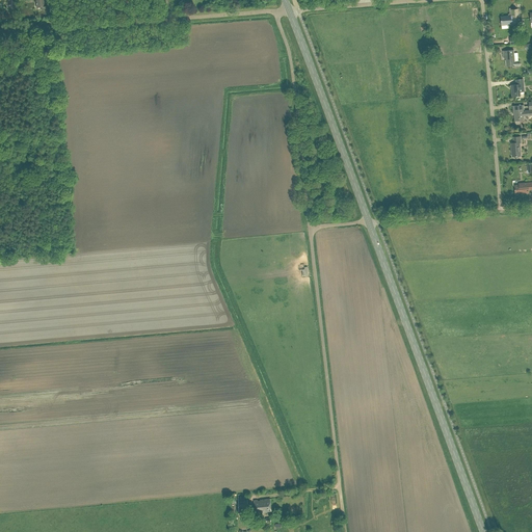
[(44,6),(43,0),(35,0),(36,3),(37,3),(37,7),(41,6),(41,7),(42,7),(42,11),(48,10),(47,6),(44,6)]
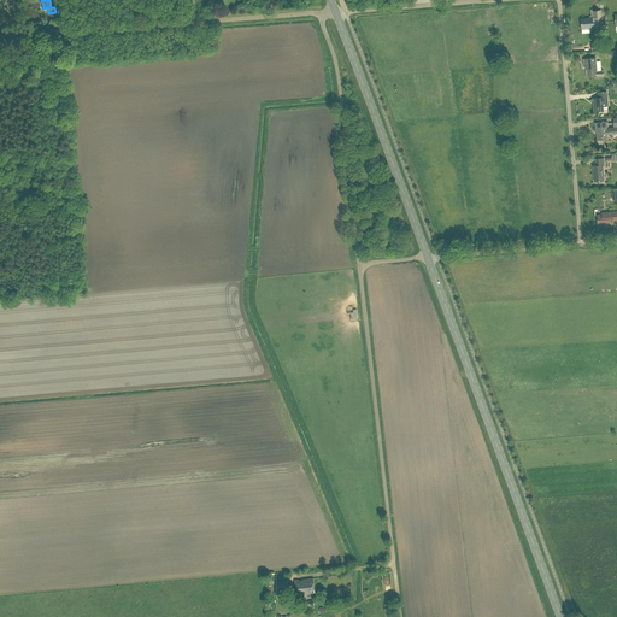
[(601,17),(600,10),(593,11),(593,18),(581,19),(581,29),(603,27),(601,17)]
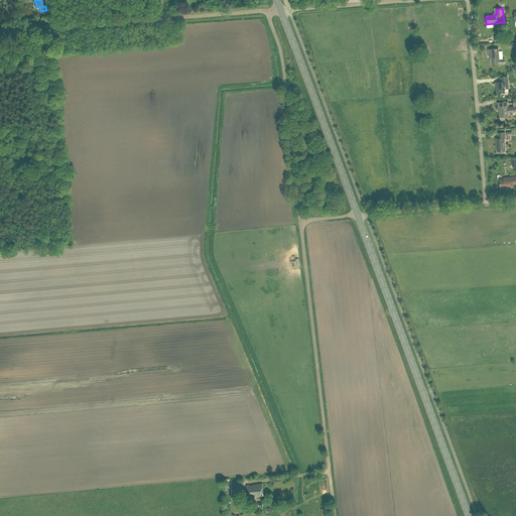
[(499,59),(498,48),(488,49),(489,55),(491,55),(492,65),(505,62),(504,59),(499,59)]
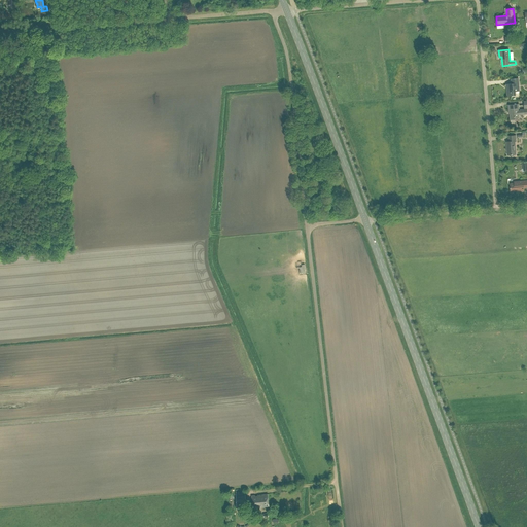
[(519,91),(518,78),(512,78),(512,83),(506,84),(507,96),(516,95),(515,91),(519,91)]
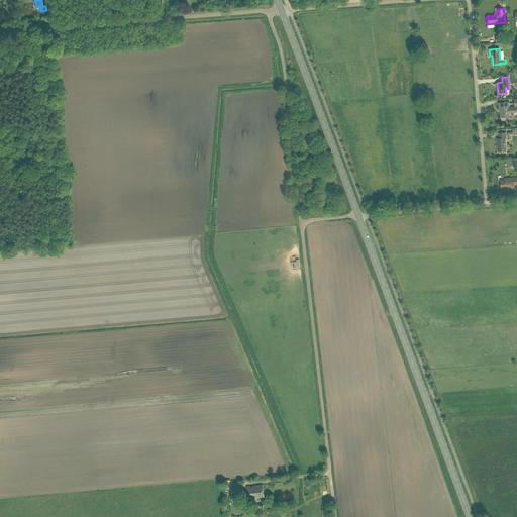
[(509,106),(509,102),(499,103),(499,110),(500,110),(501,117),(509,116),(509,112),(516,111),(516,110),(516,107),(510,107),(510,108),(508,108),(508,106),(509,106)]
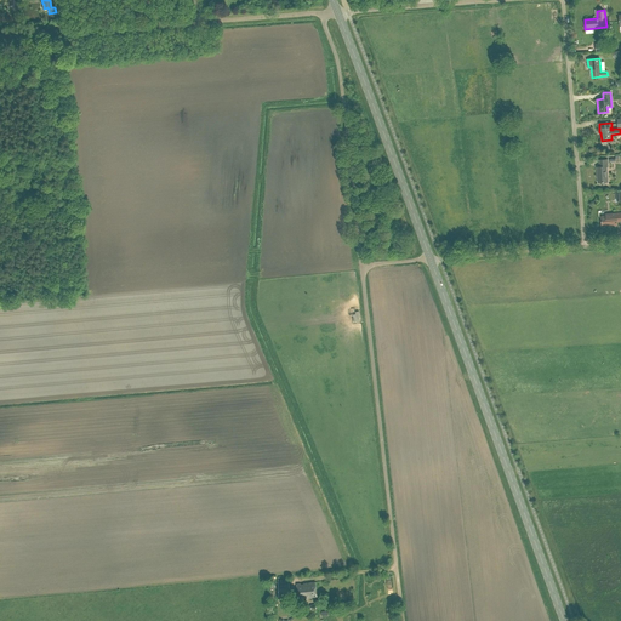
[(608,166),(608,159),(599,160),(599,166),(597,166),(598,182),(608,182),(607,167),(608,166)]
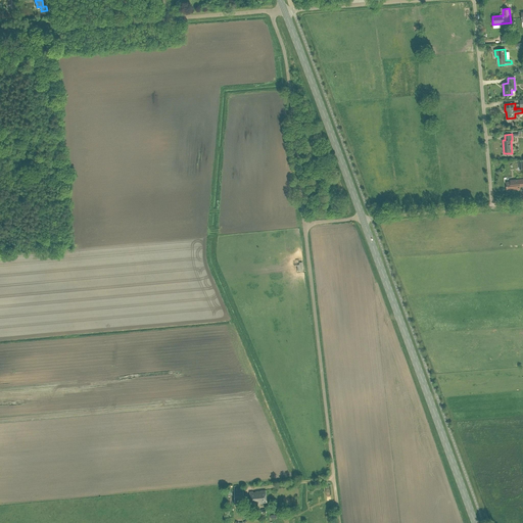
[(522,179),(518,180),(518,179),(510,180),(510,182),(506,182),(507,190),(520,189),(520,187),(522,186),(522,179)]
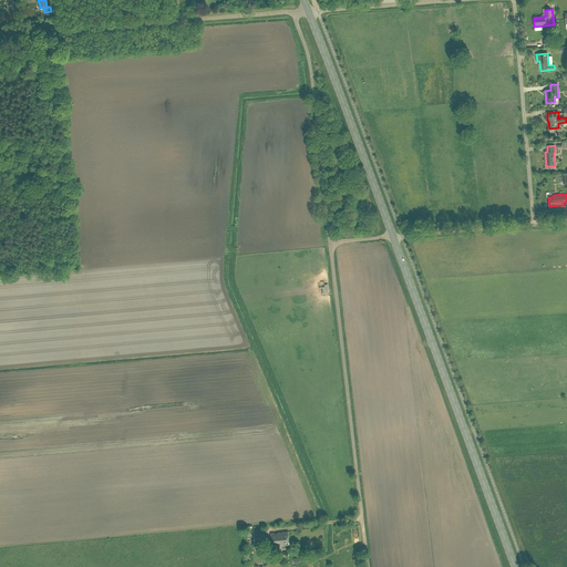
[(265,546),(264,532),(254,532),(255,547),(265,546)]
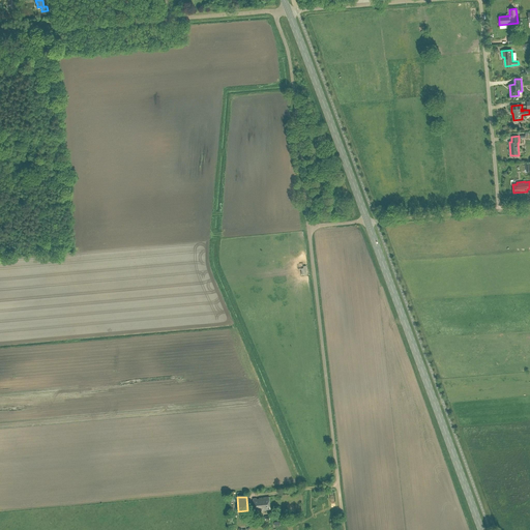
[(270,509),(269,497),(260,498),(257,499),(257,498),(254,498),(255,511),(265,510),(265,509),(270,509)]
